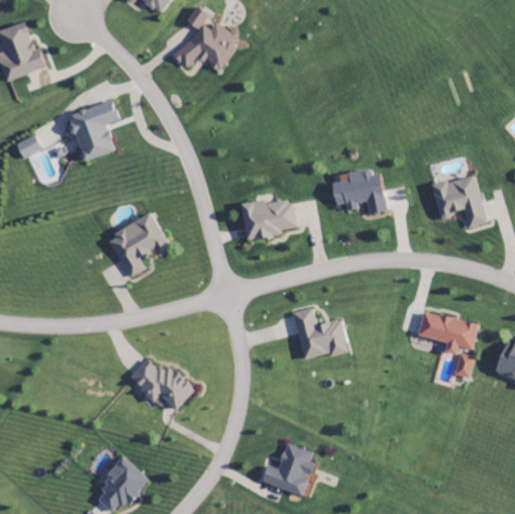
[(143,0),(162,14),(172,0),(130,0),(134,3),(136,0),(143,0)]
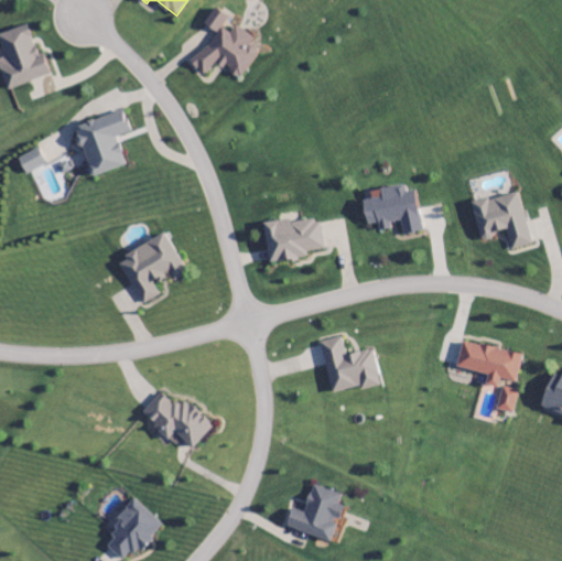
[(205,23),(218,31),(212,41),(193,58),(192,60),(204,74),(217,62),(235,73),(242,77),(259,50),(252,42),(256,35),(236,23),(229,14),(216,6),(205,23)]
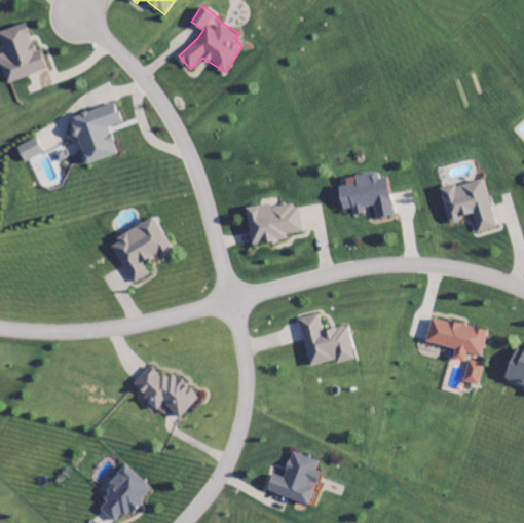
[(43,71),(29,21),(0,29),(0,50),(8,80),(43,71)]
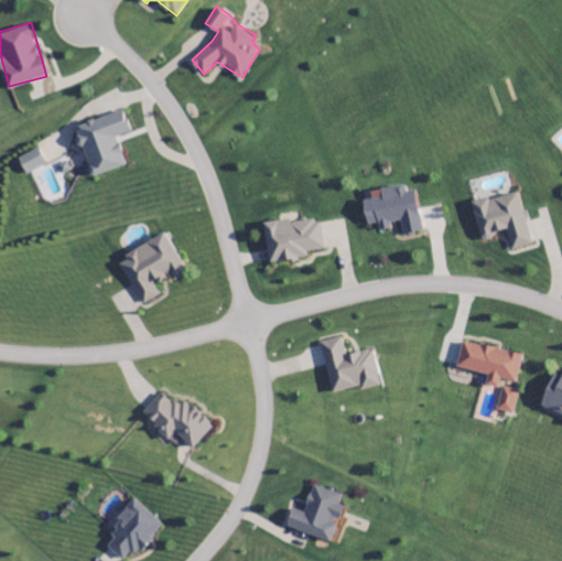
[(126,164),(117,136),(131,131),(123,109),(74,125),(90,175),(126,164)]
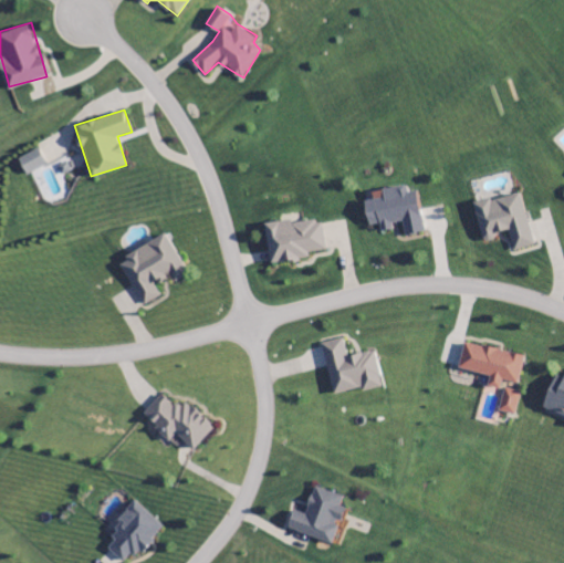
[(25,173),(45,164),(38,147),(18,157),(25,173)]
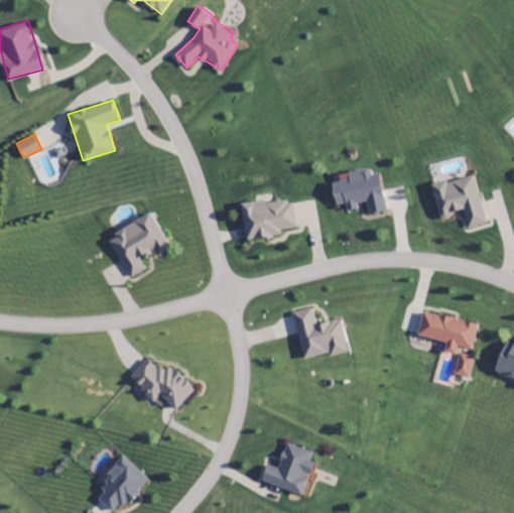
[(388,210),(380,172),(372,174),(371,167),(349,171),(350,179),(333,182),(338,205),(348,203),(348,207),(368,203),(370,214),(388,210)]
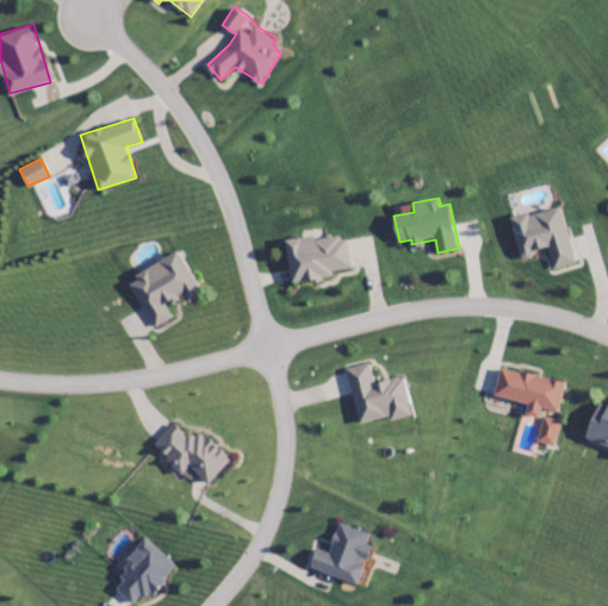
[(512,218),(521,257),(550,250),(554,268),(576,263),(562,205),(512,218)]
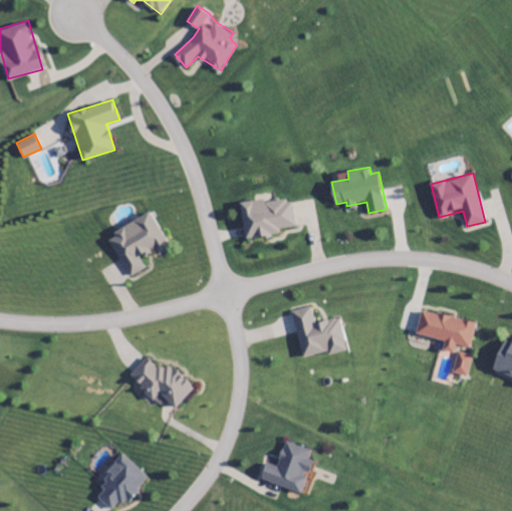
[(241,204),(246,239),(281,233),(280,228),(297,225),(292,196),(241,204)]
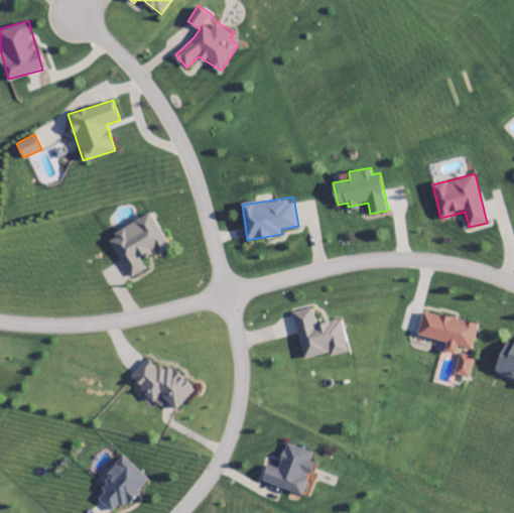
[(130,277),(147,268),(141,258),(155,251),(158,256),(171,249),(152,213),(109,236),(130,277)]
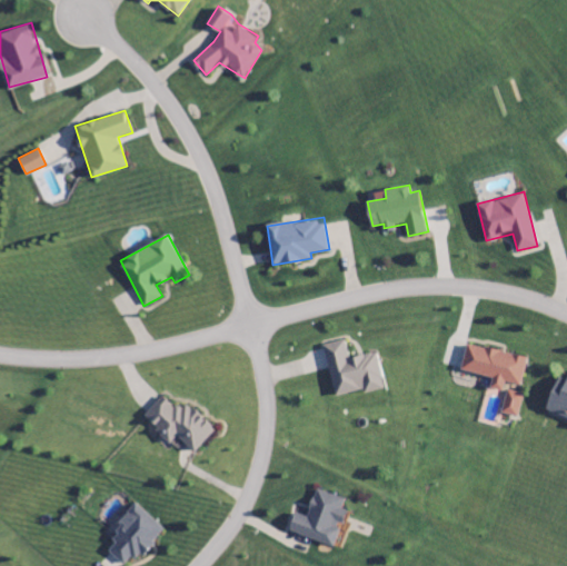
[(335,396),(384,386),(377,351),(350,357),(346,338),(324,344),(335,396)]
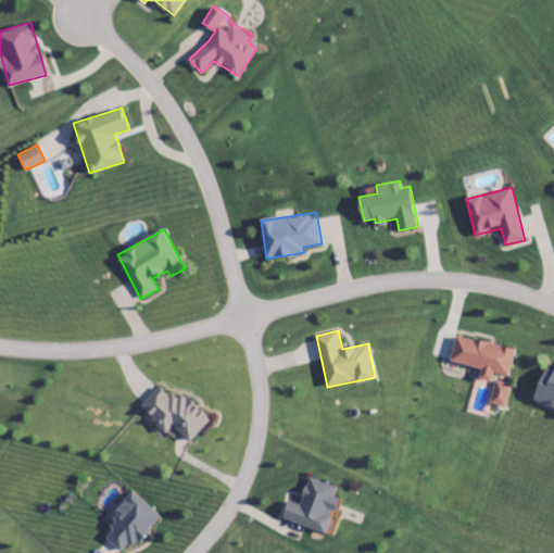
[(451,361),(481,368),(479,378),(492,381),(494,372),(510,376),(516,349),(457,334),(451,361)]
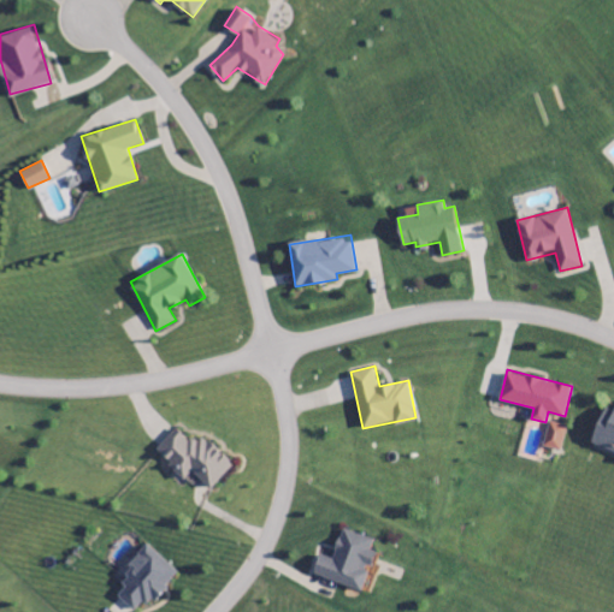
[(613,405),(606,403),(591,444),(613,450),(613,405)]
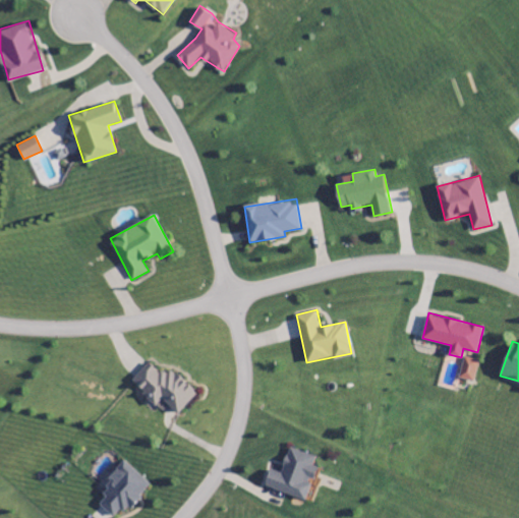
[(474,381),(479,359),(464,355),(459,377),(474,381)]
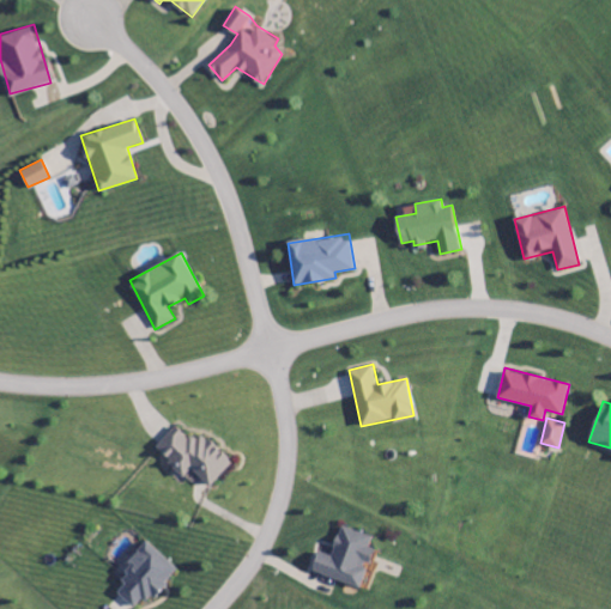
[(183,476),(191,469),(209,486),(233,462),(199,431),(191,439),(175,425),(153,448),(183,476)]
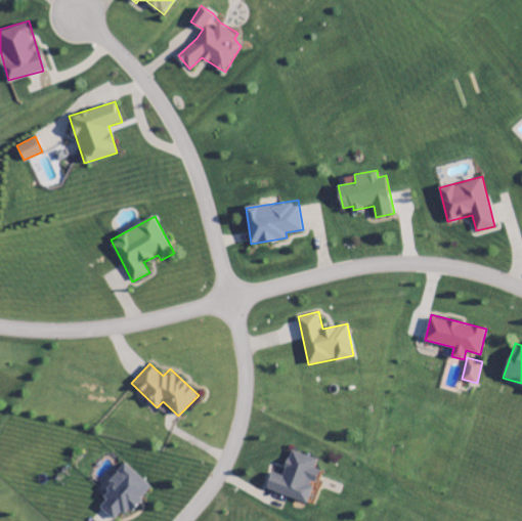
[(266,488),(308,503),(314,483),(315,484),(320,469),(316,467),(318,459),(292,449),(283,474),(272,471),(266,488)]
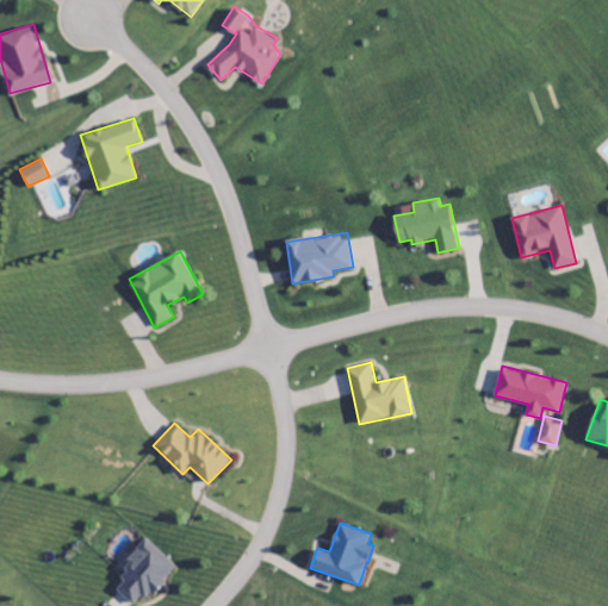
[(132,605),(136,605),(175,567),(146,537),(115,569),(125,580),(116,588),(132,605)]
